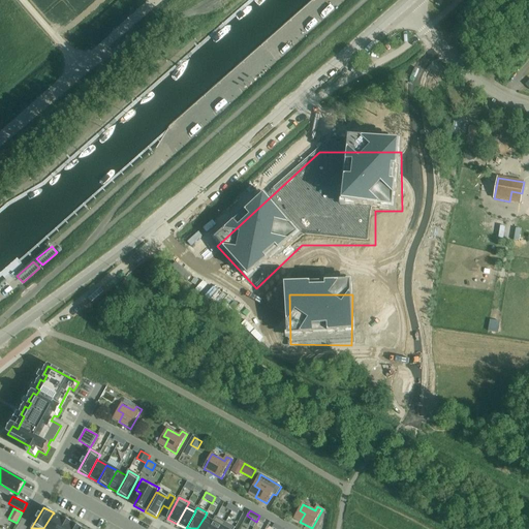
[(53,514),(43,528),(57,528),(63,519),(62,519),(54,514),(53,514)]
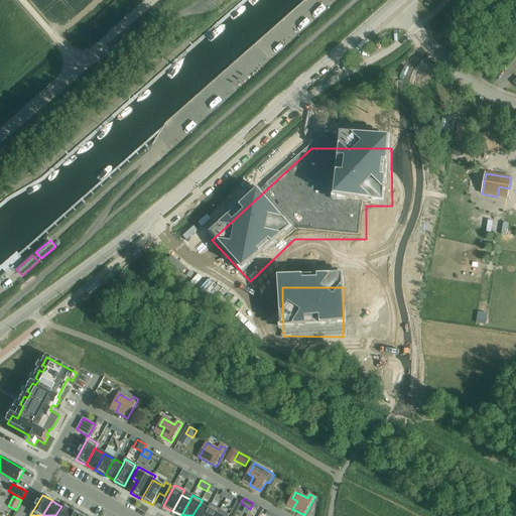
[(200,504),(192,515),(205,515),(209,509),(208,509),(200,505),(200,504)]
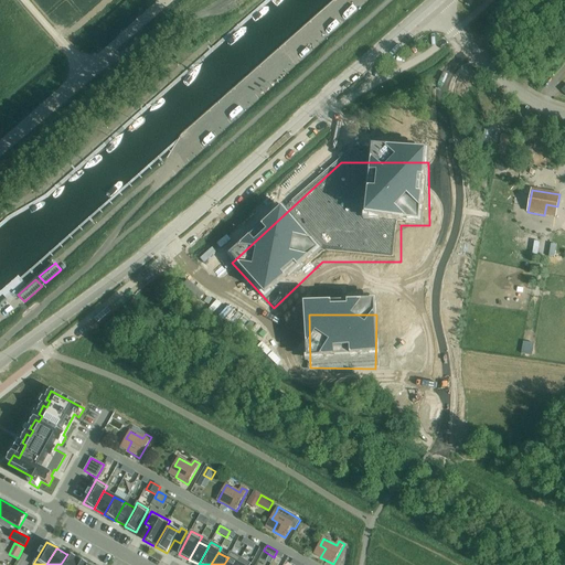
[(67,554),(61,564),(74,564),(78,560),(67,553),(66,554),(67,554)]
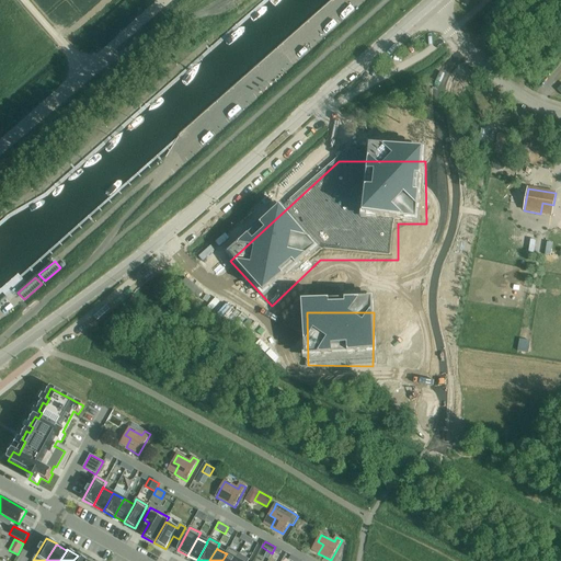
[(227,553),(222,560),(235,560),(237,559),(239,554),(229,549),(226,553),(227,553)]
